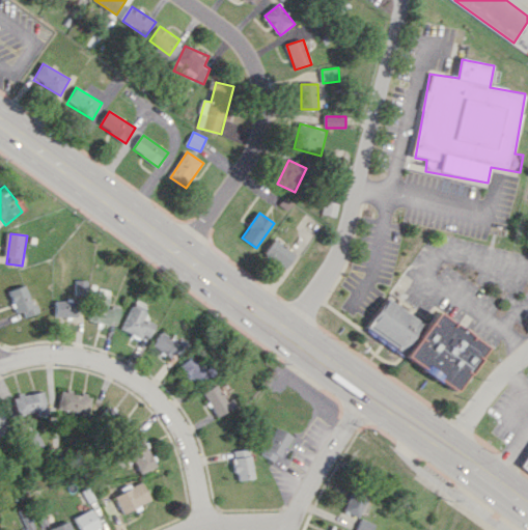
[(297,255),(276,240),(265,254),(285,270),(297,255)]
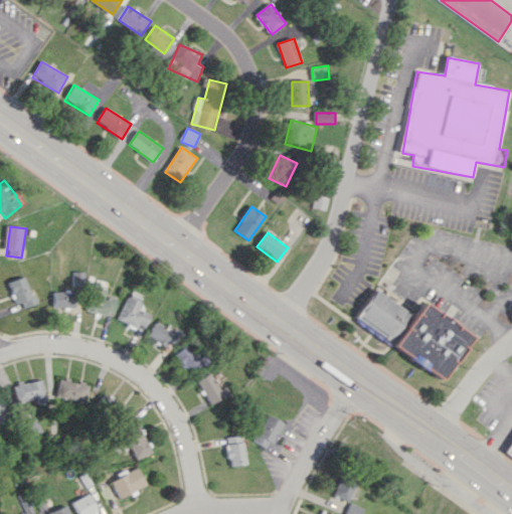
[(17,304),(24,302),(26,308),(37,305),(28,277),(10,282),(17,304)]
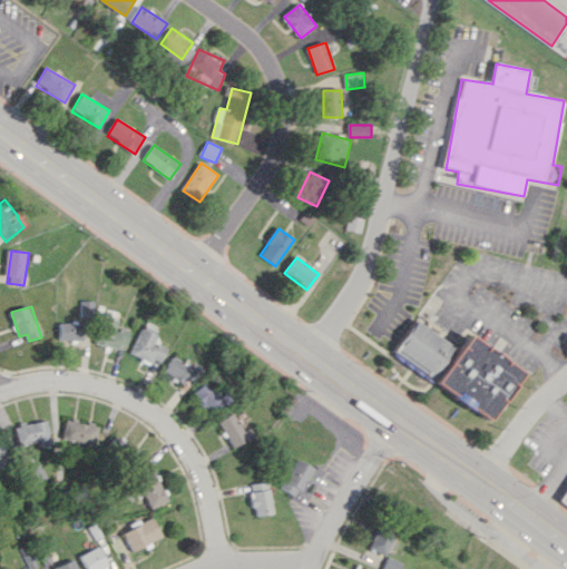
[(128,349),(130,332),(118,330),(120,313),(106,312),(101,345),(128,349)]
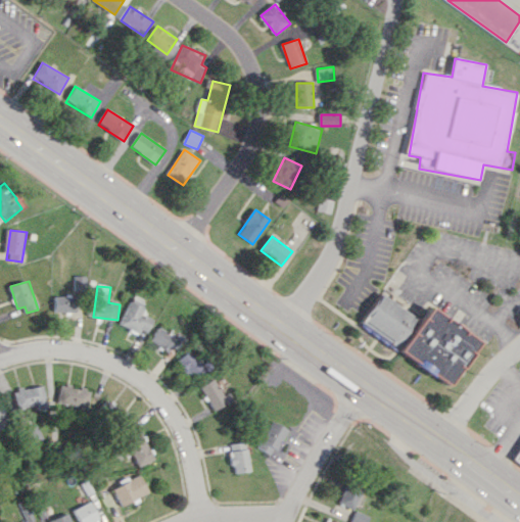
[(416,320),(381,294),(363,321),(396,345),(416,320)]
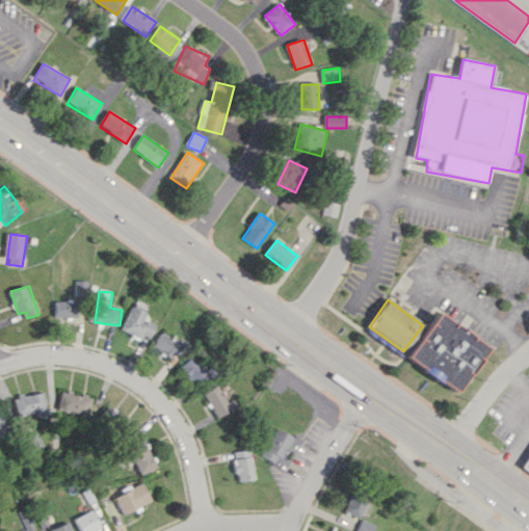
[(57,318),(78,319),(79,302),(57,301),(57,318)]
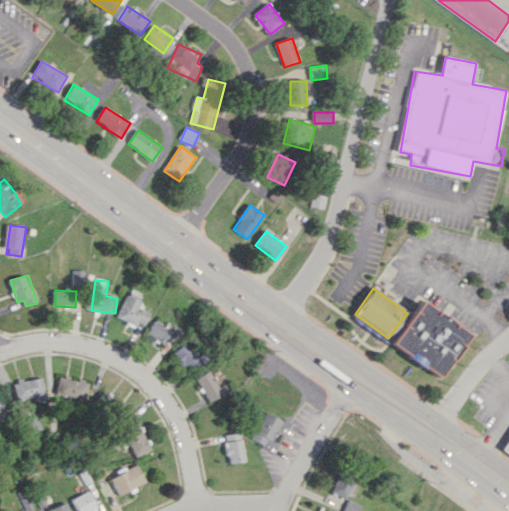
[(144,330),(151,313),(139,308),(143,301),(128,295),(118,319),(144,330)]
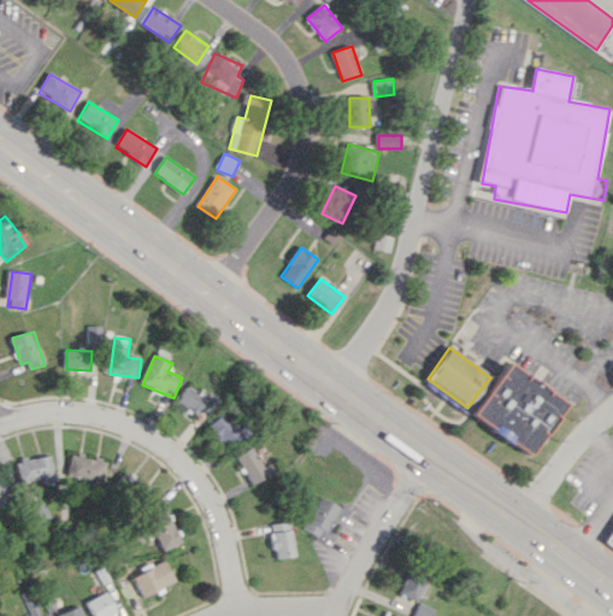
[(564,403),(506,363),(470,417),(529,456),(564,403)]
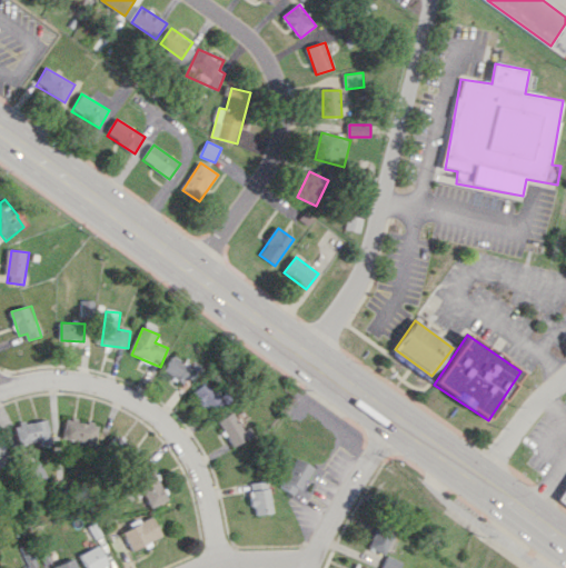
[(165,370),(187,386),(197,372),(175,357),(165,370)]
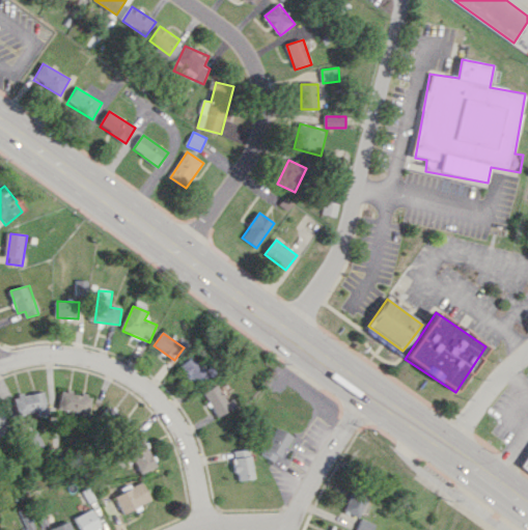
[(182,364),(195,386),(210,377),(197,356),(182,364)]
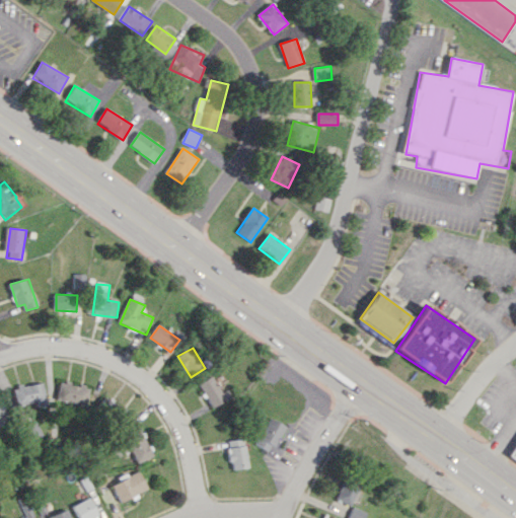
[(200,383),(213,408),(227,399),(214,376),(200,383)]
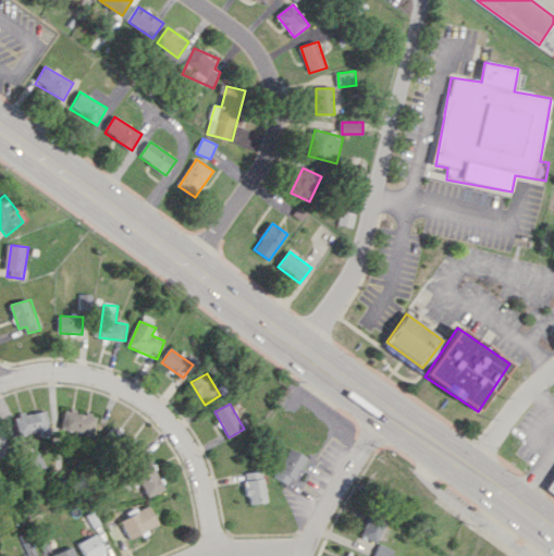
[(16,417),(20,436),(51,431),(48,411),(16,417)]
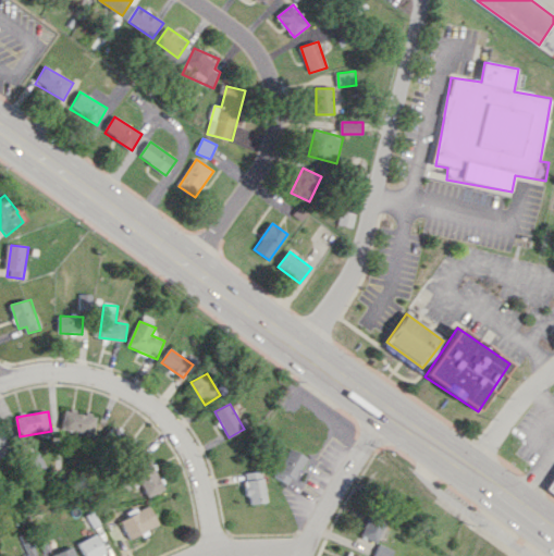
[(98,416),(65,411),(63,430),(95,434),(98,416)]
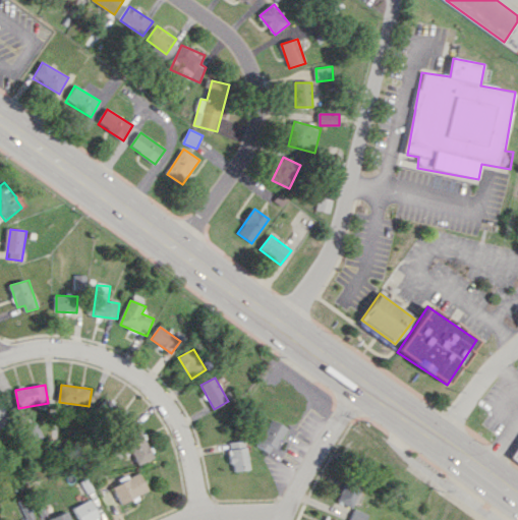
[(122,409),(107,398),(100,408),(114,419),(122,409)]
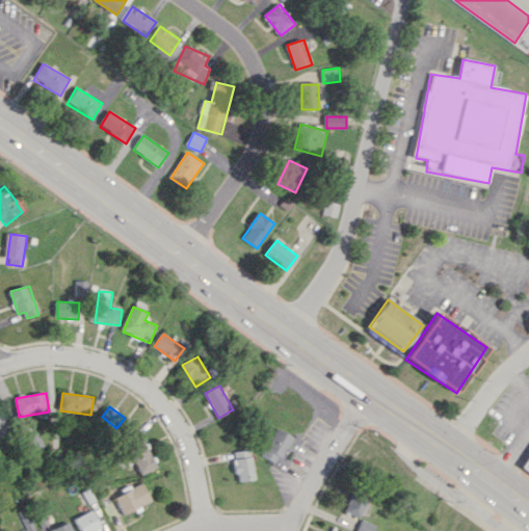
[(0,437),(12,430),(1,410),(0,410),(0,437)]
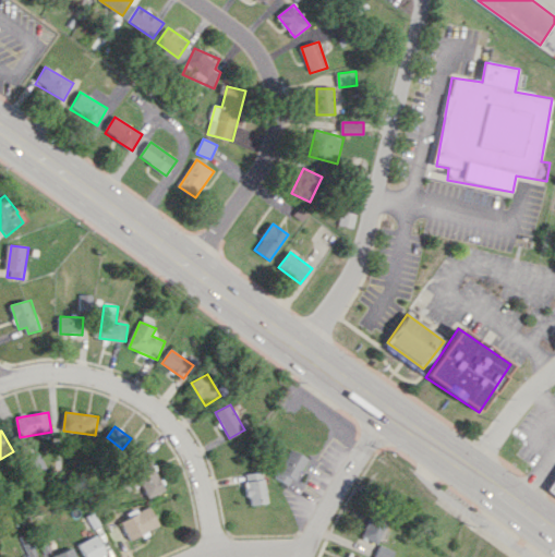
[(291,487),(306,458),(290,449),(276,479),(291,487)]
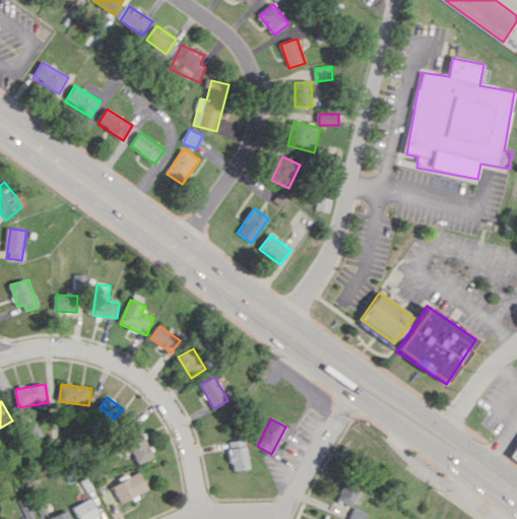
[(45,436),(38,424),(27,429),(35,442),(45,436)]
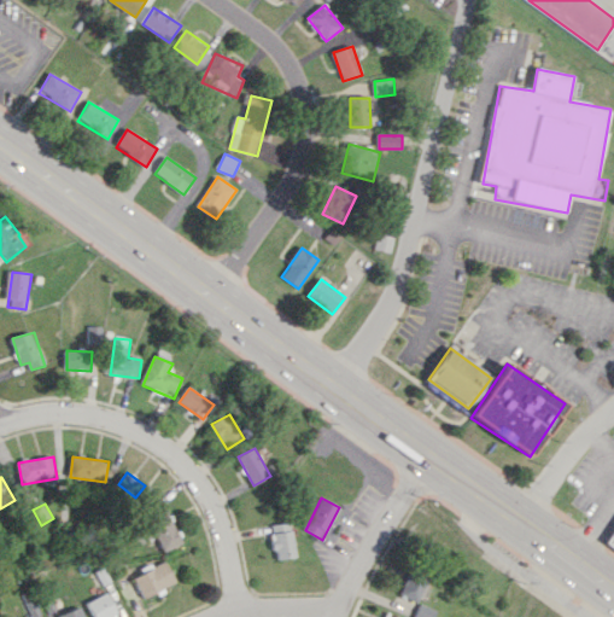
[(182,545),(169,511),(135,525),(142,543),(157,537),(163,552),(182,545)]
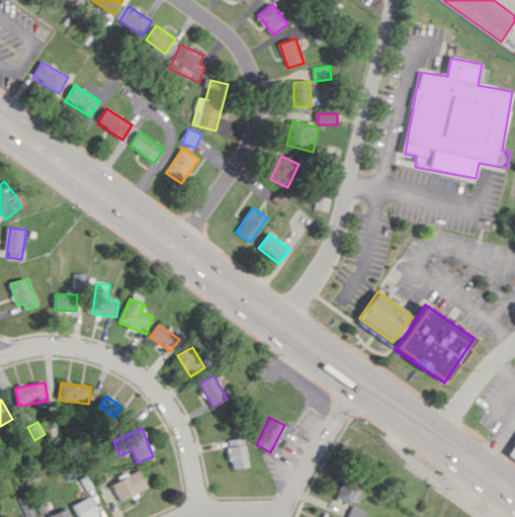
[(228,440),(231,469),(248,467),(245,438),(228,440)]
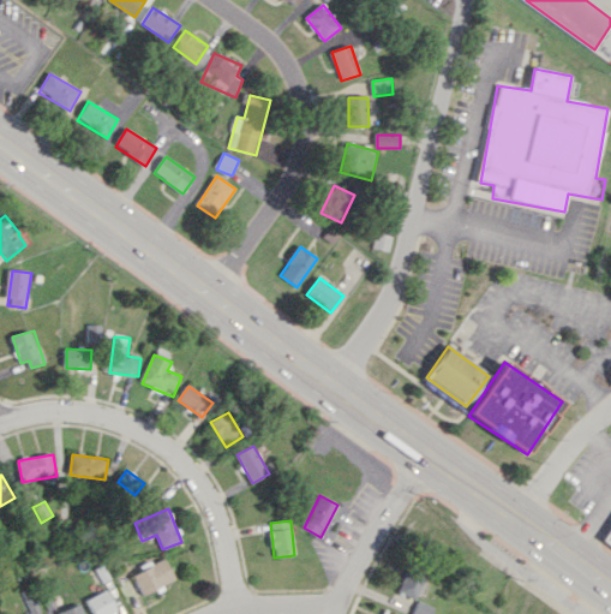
[(145,596),(175,578),(165,559),(133,577),(145,596)]
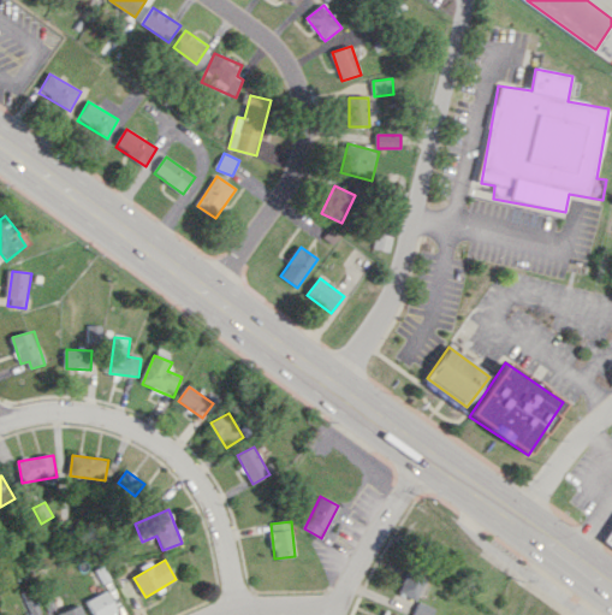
[(426,579),(408,572),(399,593),(416,601),(426,579)]
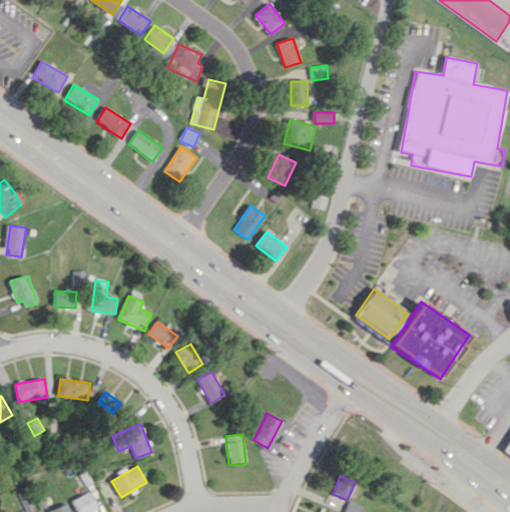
[(72,500),(77,511),(95,511),(98,510),(89,492),(72,500)]
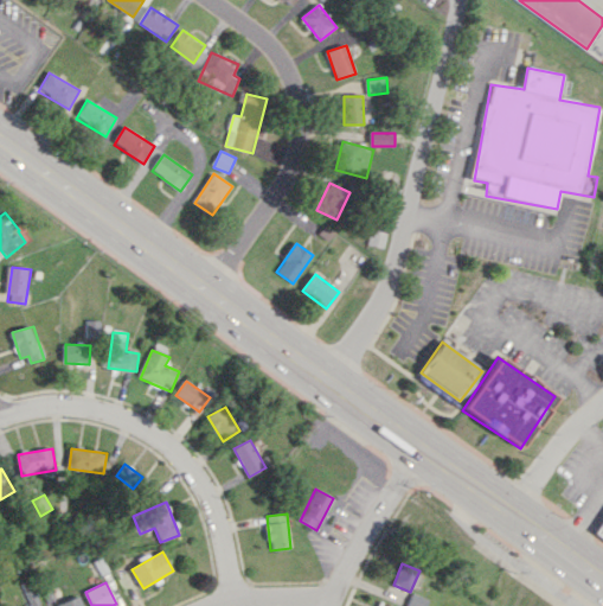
[(425,605),(428,599),(412,593),(406,605),(425,605)]
